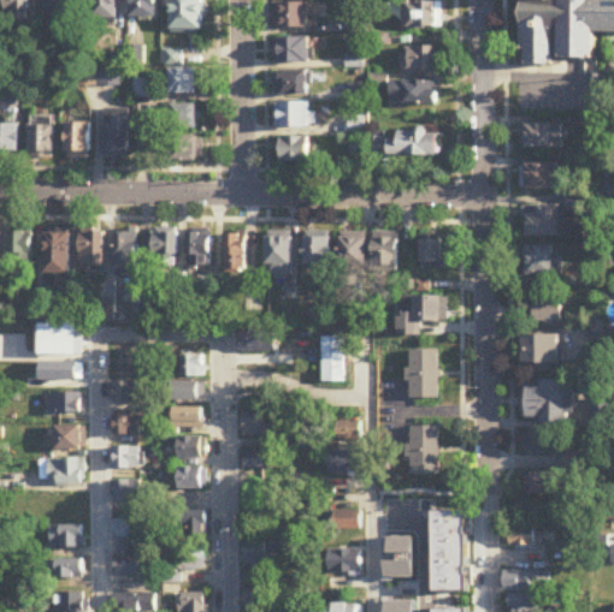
[(27,21),(27,0),(3,0),(3,21),(27,21)]
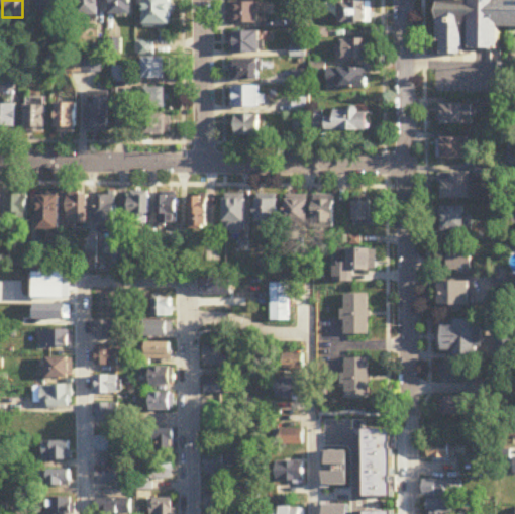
[(36,0),(36,14),(57,14),(56,0),(36,0)]
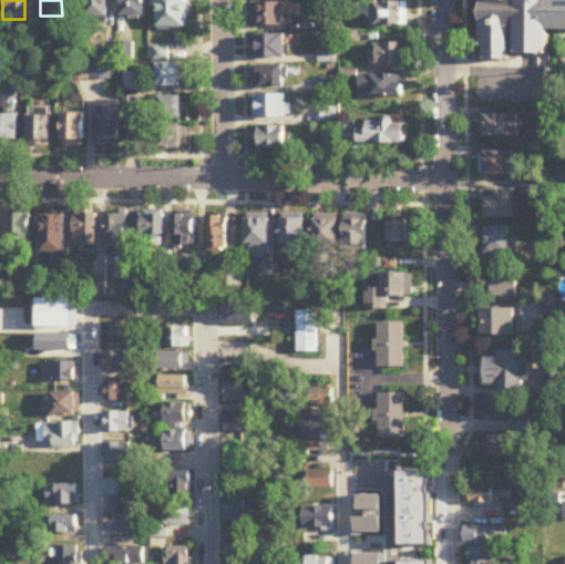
[(105,14),(105,0),(82,0),(82,14),(105,14)]
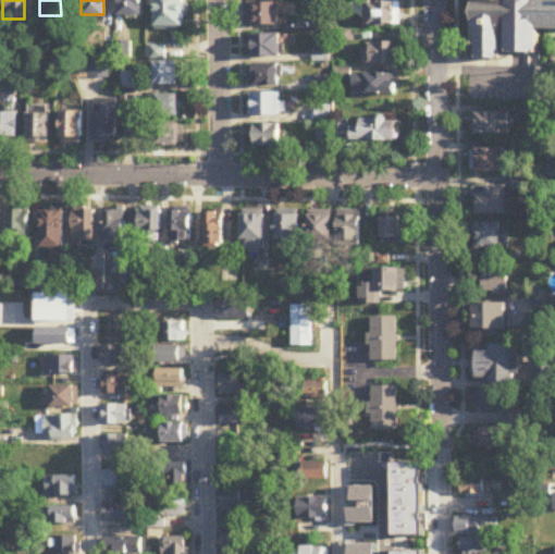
[(116,0),(118,12),(139,12),(138,0),(116,0)]
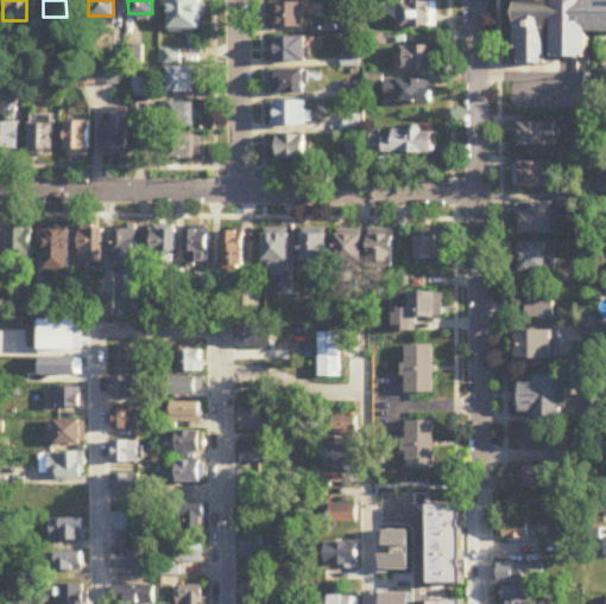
[(166,0),(168,27),(199,27),(199,0),(166,0)]
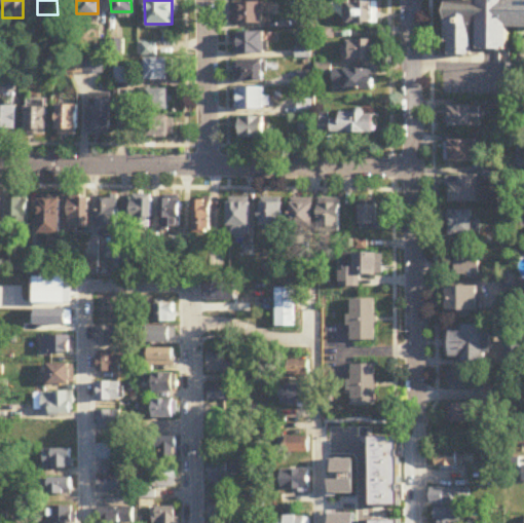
[(236,22),(262,22),(262,0),(236,0),(236,22)]
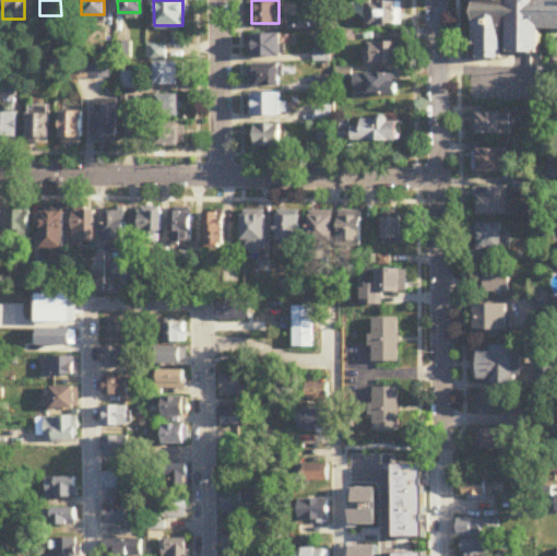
[(368,24),(396,24),(396,0),(368,0),(368,24)]
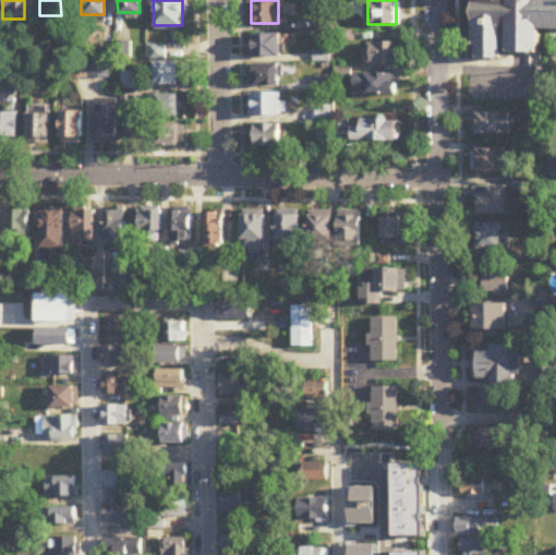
[(473,0),(473,53),(538,52),(538,27),(555,27),(555,0),(473,0)]
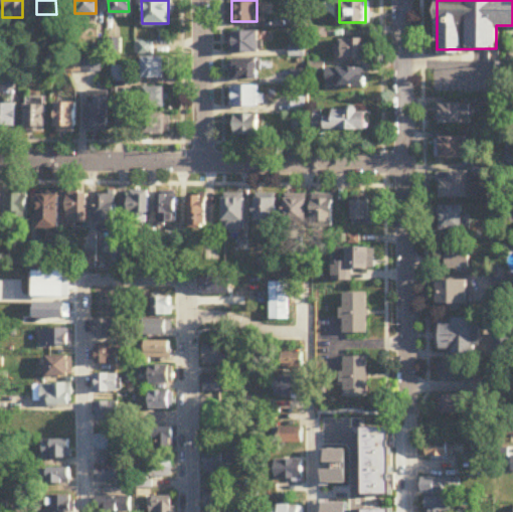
[(259,50),(259,29),(232,29),(232,50),(259,50)]
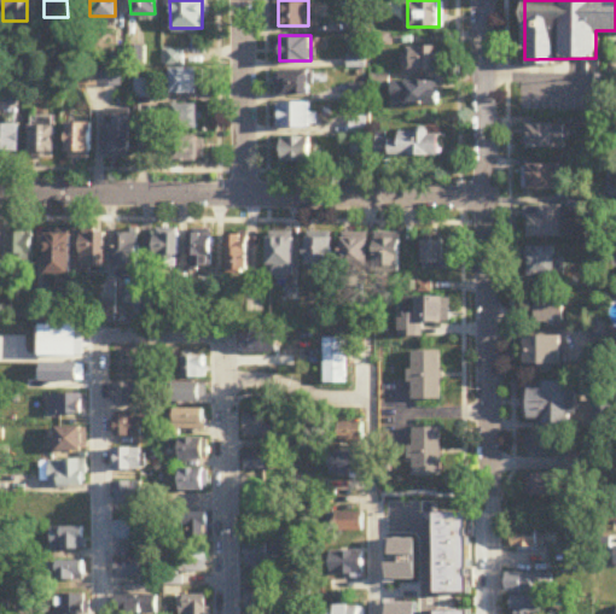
[(443,44),(401,44),(401,69),(443,69),(443,44)]
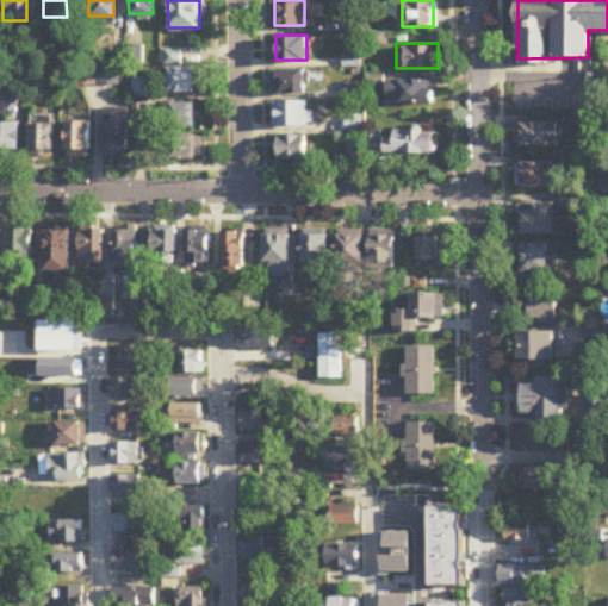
[(160,48),(160,61),(179,61),(179,48),(160,48)]
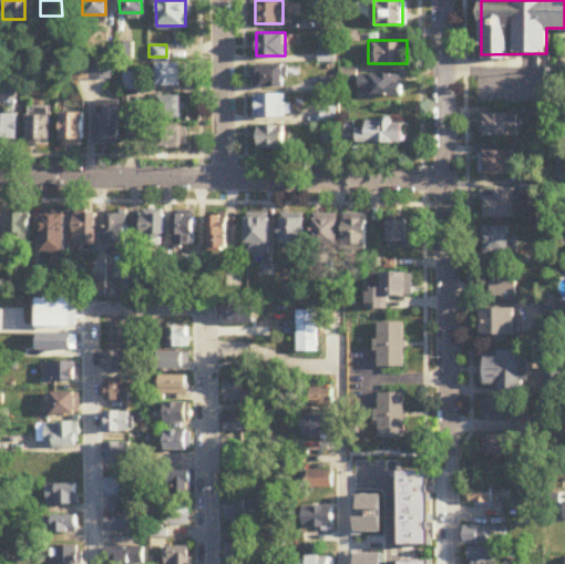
[(154,60),(154,84),(180,84),(180,60),(154,60)]
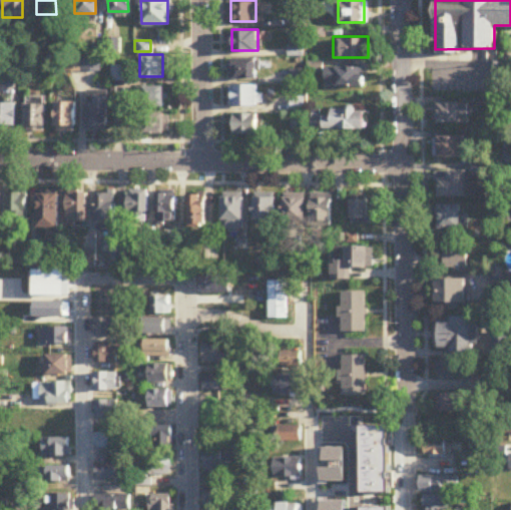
[(258,77),(258,57),(227,57),(227,77),(258,77)]
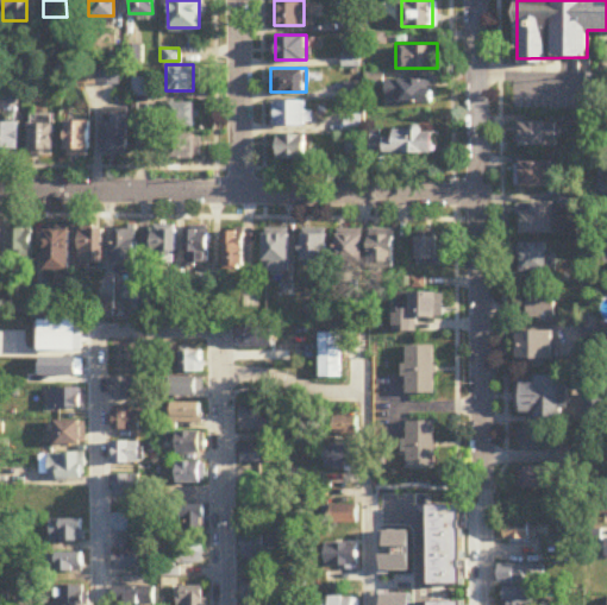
[(130,76),(130,95),(146,95),(146,76),(130,76)]
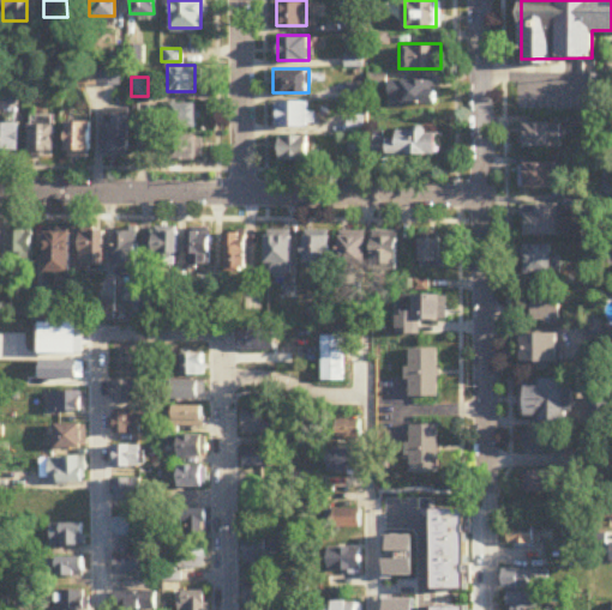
[(435,78),(390,78),(390,104),(435,104),(435,78)]
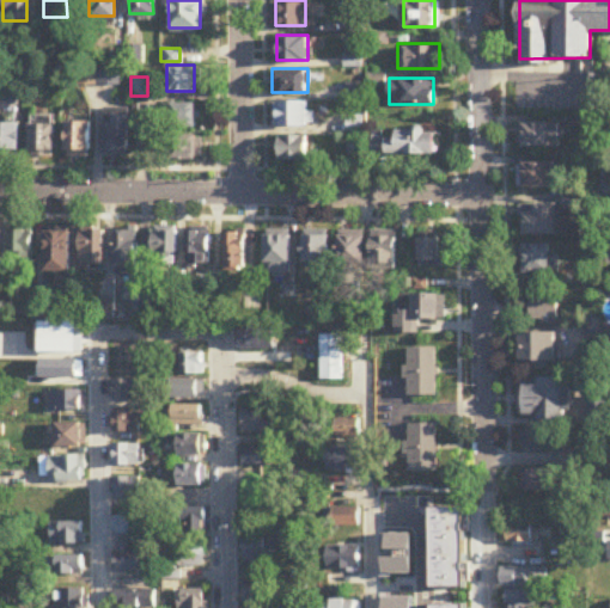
[(272,99),(272,124),(311,124),(311,99),(272,99)]
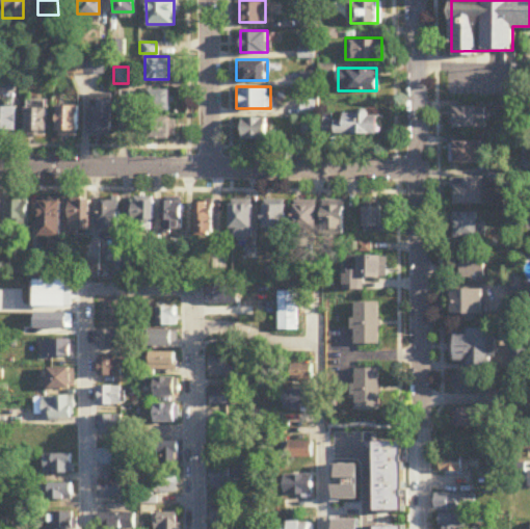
[(147,109),(170,109),(170,88),(147,88),(147,109)]
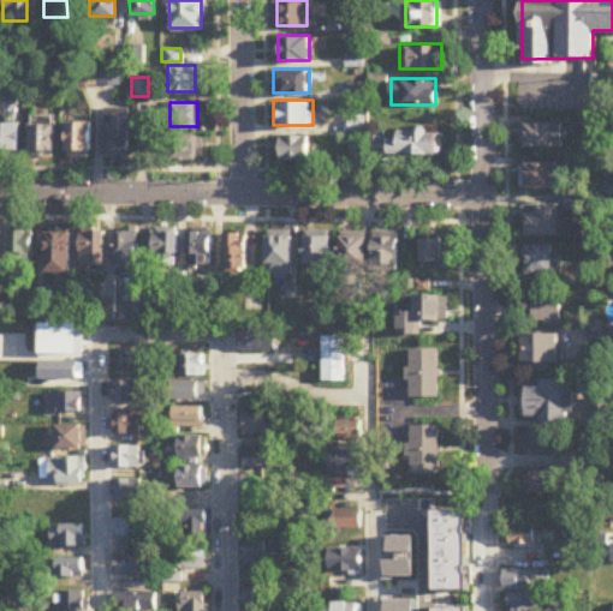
[(101,155),(128,155),(128,109),(101,109),(101,155)]
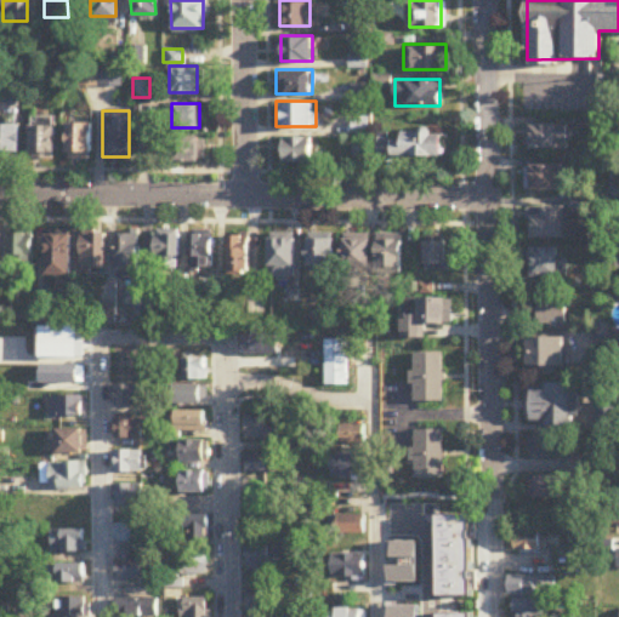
[(368,115),(352,115),(352,135),(368,135),(368,115)]
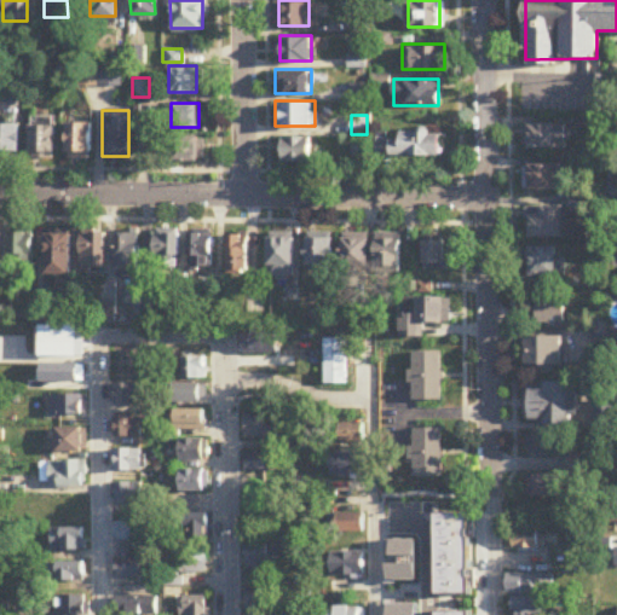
[(64,157),(88,157),(88,122),(64,122),(64,157)]
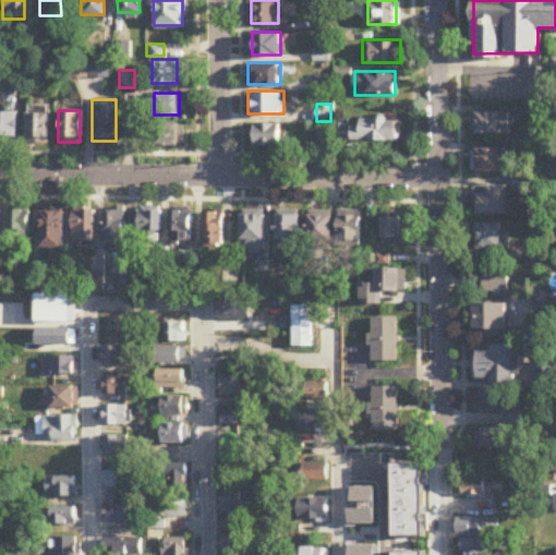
[(16,111),(0,111),(0,141),(16,141),(16,111)]
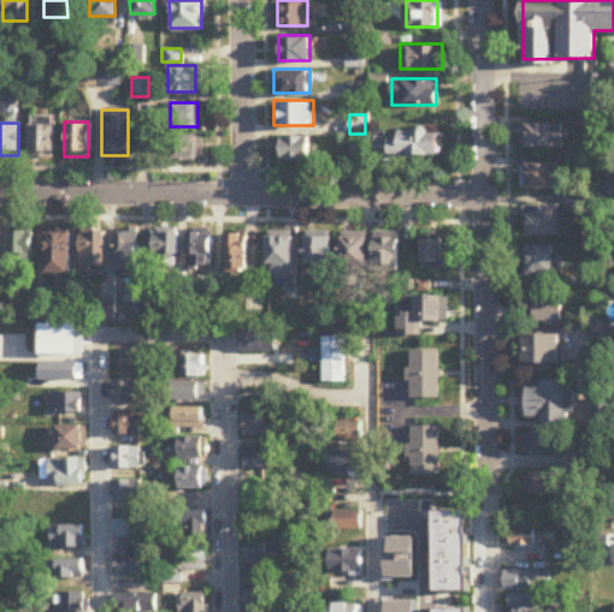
[(27,123),(27,155),(52,155),(52,123),(27,123)]
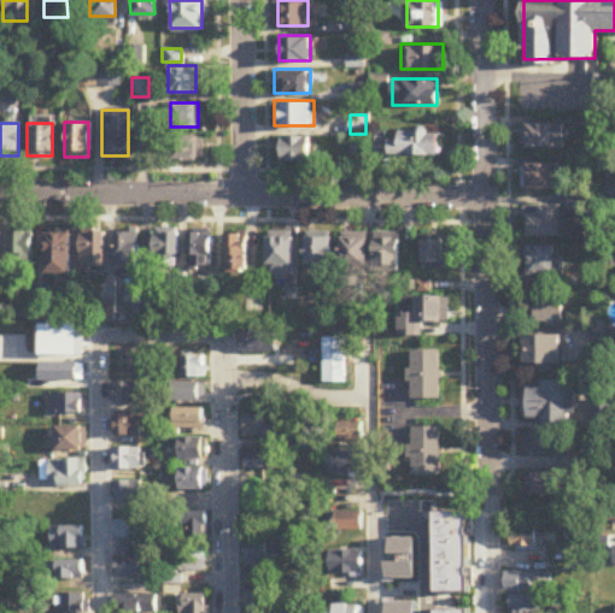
[(521,147),(561,147),(561,123),(521,123),(521,147)]
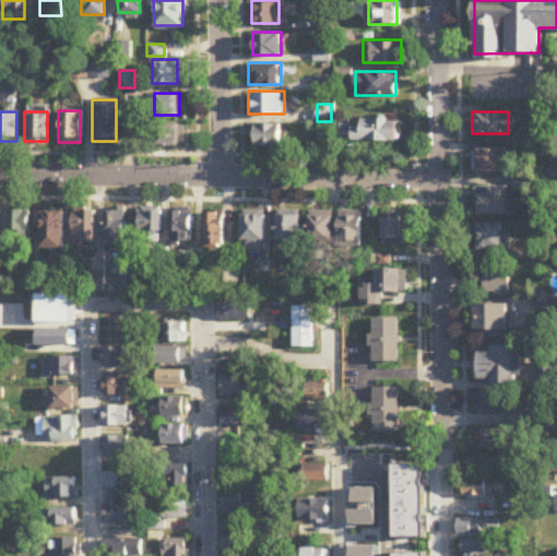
[(339,117),(339,140),(398,140),(398,118),(339,117)]
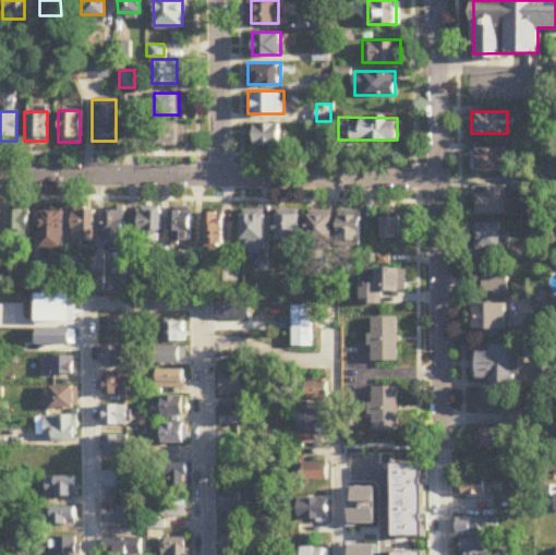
[(280,122),(254,122),(254,144),(280,144),(280,122)]
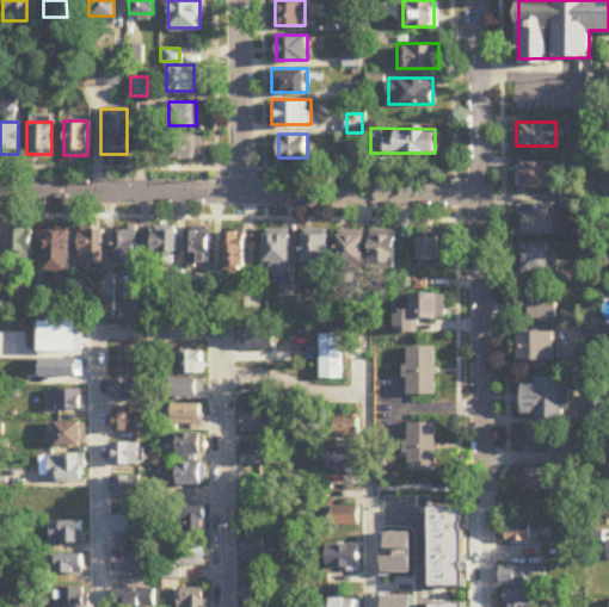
[(170,156),(200,156),(200,135),(170,135),(170,156)]
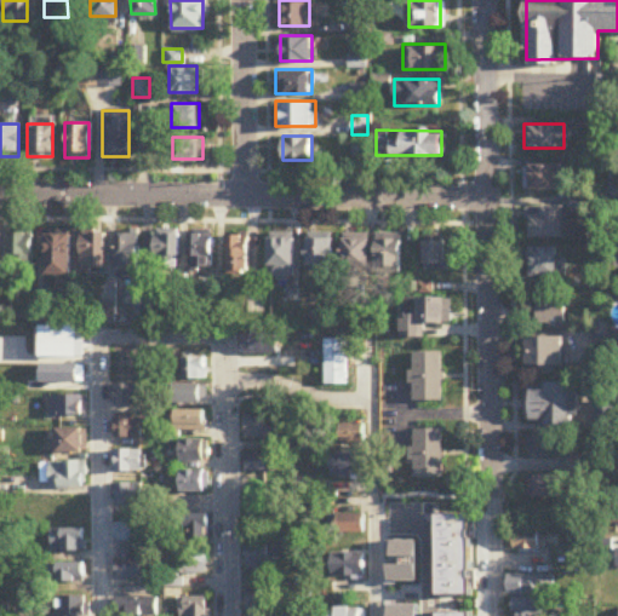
[(352,161),(368,161),(368,144),(352,144),(352,161)]
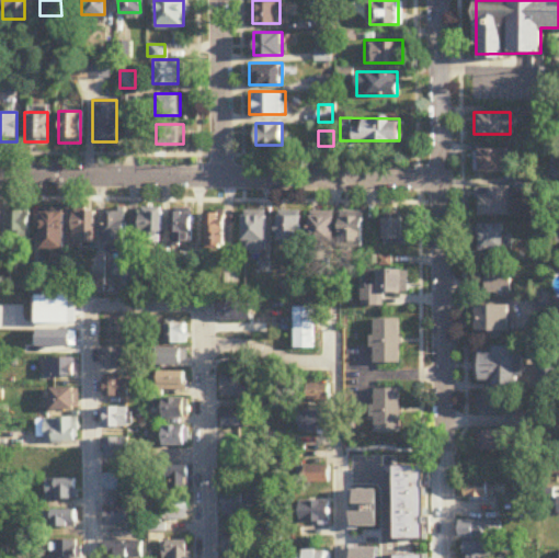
[(475,148),(475,171),(508,171),(508,148),(475,148)]
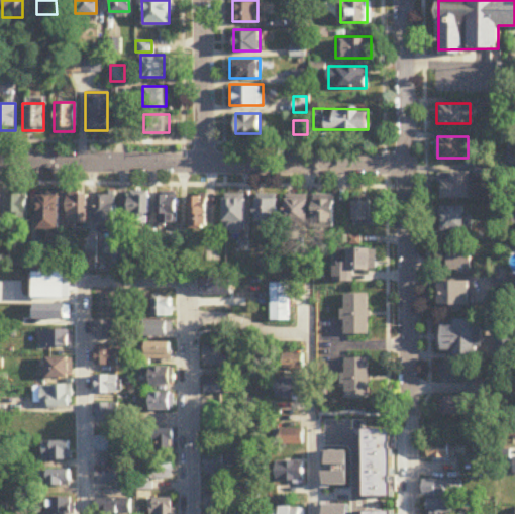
[(470,197),(470,172),(439,172),(439,197),(470,197)]
